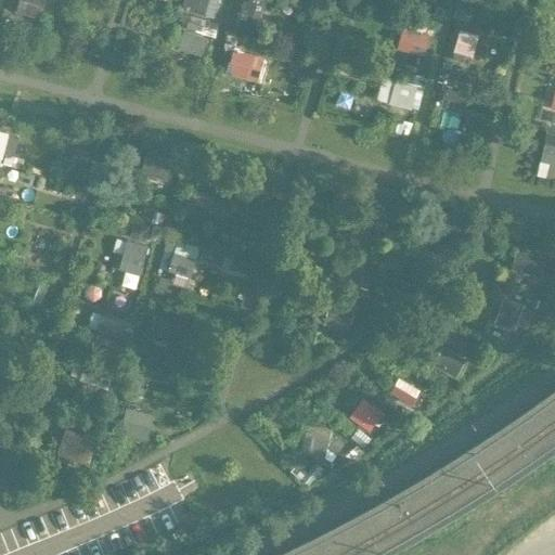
[(41,17),(46,0),(18,0),(15,10),(41,17)]
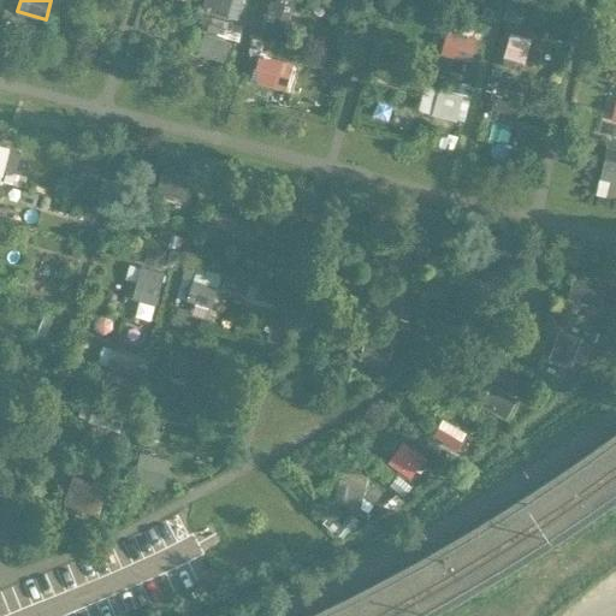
[(237,18),(242,0),(205,0),(202,9),(237,18)]
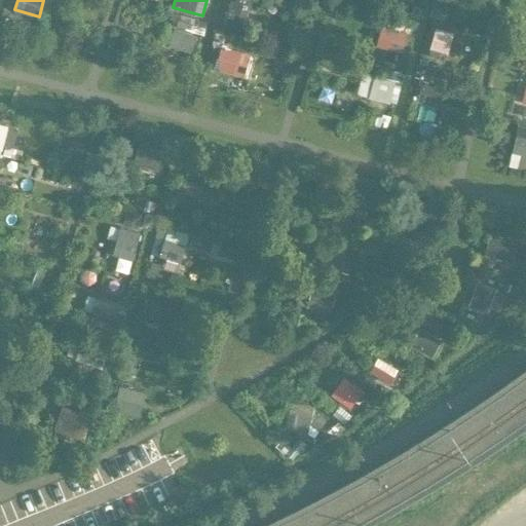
[(242,29),(249,5),(232,0),(230,0),(224,24),(242,29)]
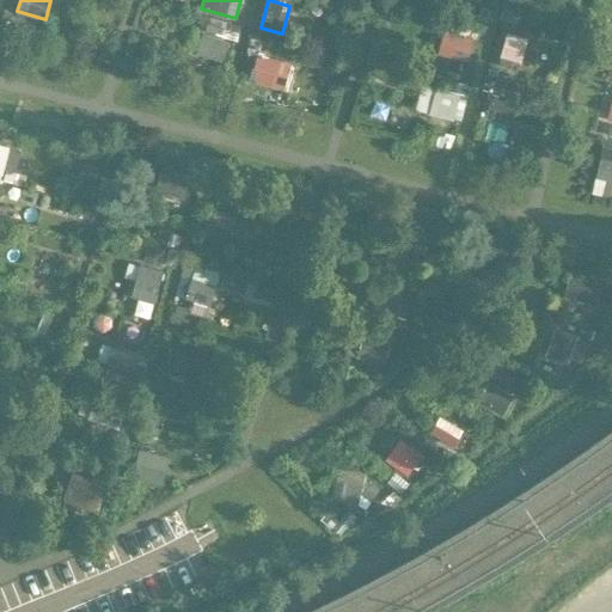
[(466,61),(472,38),(442,30),(435,53),(466,61)]
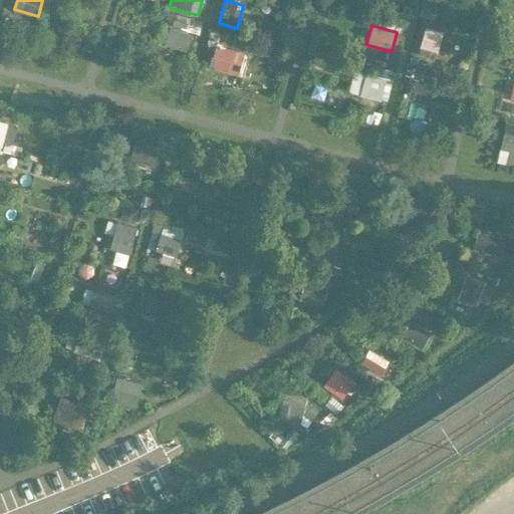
[(188,51),(193,34),(171,27),(165,44),(188,51)]
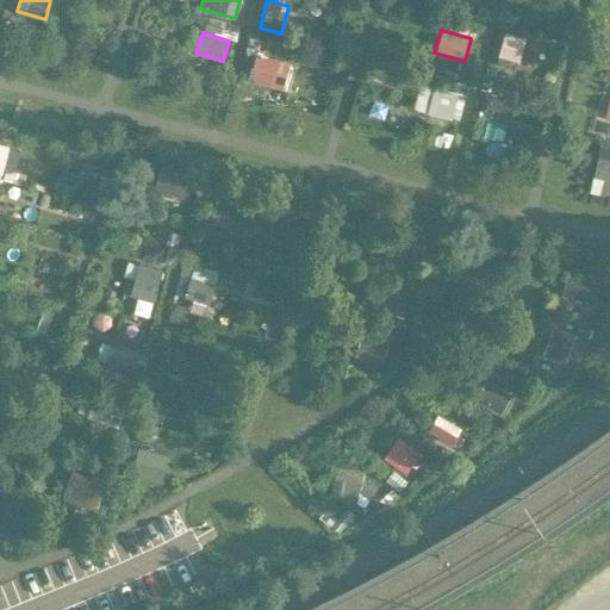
[(516,60),(523,37),(503,32),(497,55),(516,60)]
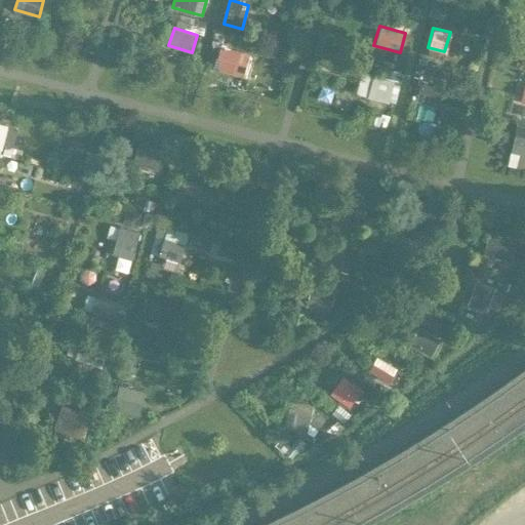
[(233,74),(239,52),(221,46),(215,68),(233,74)]
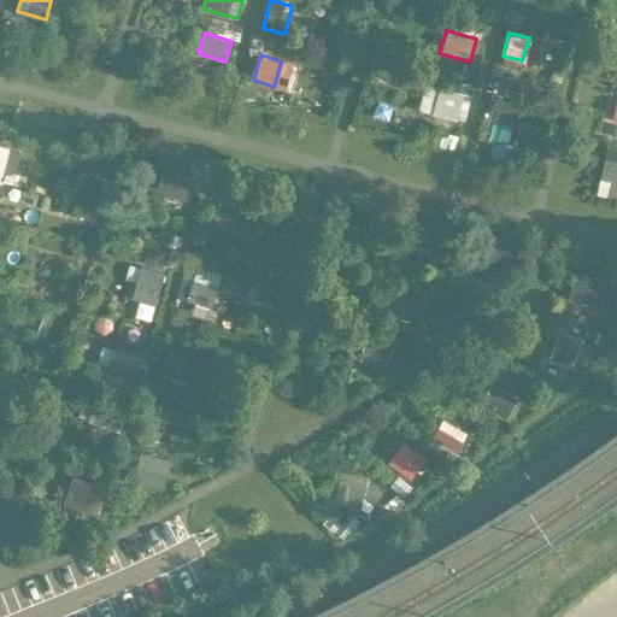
[(453,121),(460,94),(438,88),(432,115),(453,121)]
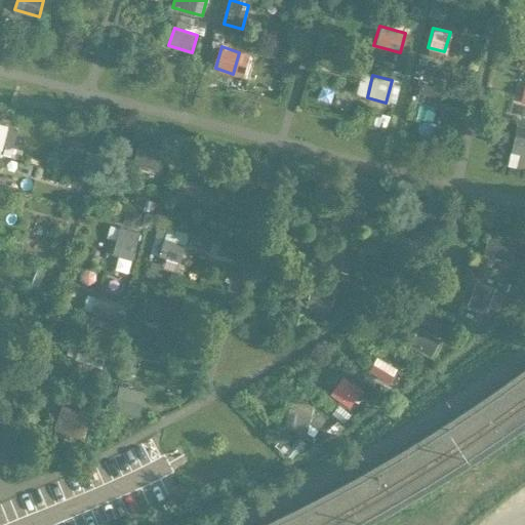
[(437,105),(442,87),(419,81),(415,99),(437,105)]
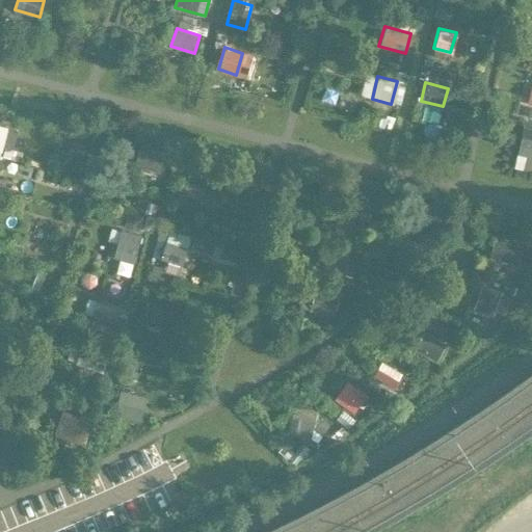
[(531,131),(523,129),(513,168),(525,170),(531,169),(531,131)]
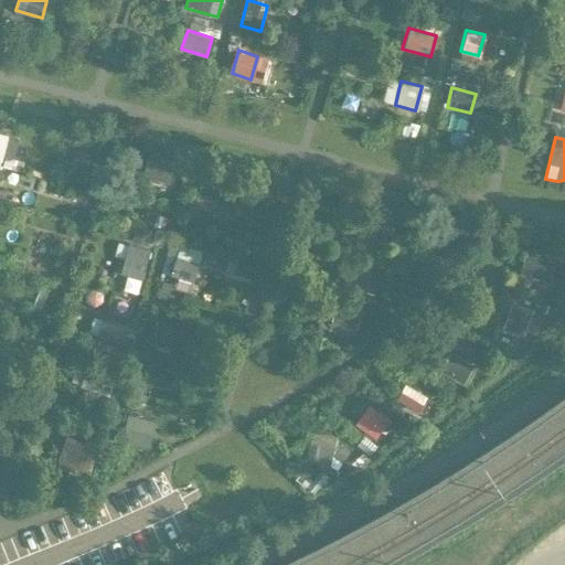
[(150,153),(144,176),(172,182),(178,160),(150,153)]
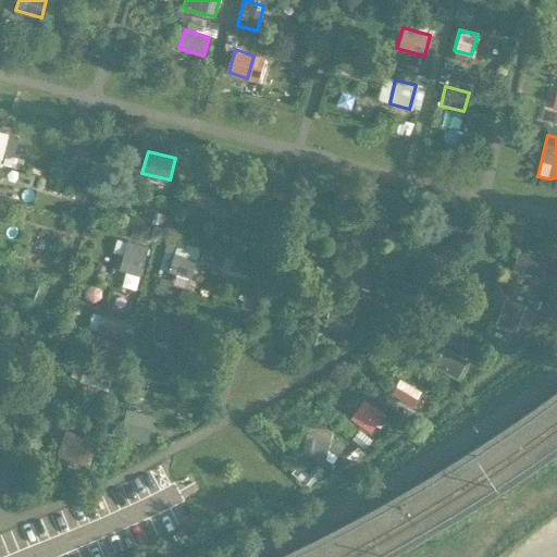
[(141,270),(148,246),(128,240),(122,264),(141,270)]
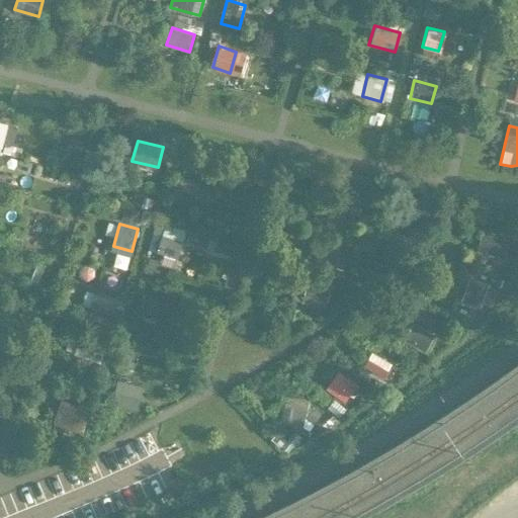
[(178,258),(183,241),(162,235),(157,252),(178,258)]
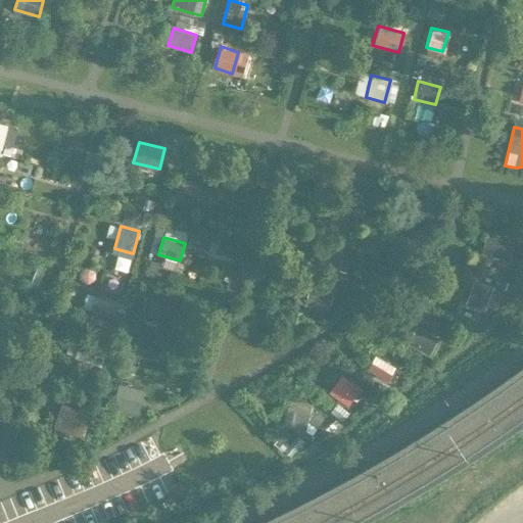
[(474,280),(465,305),(482,312),(491,286),(474,280)]
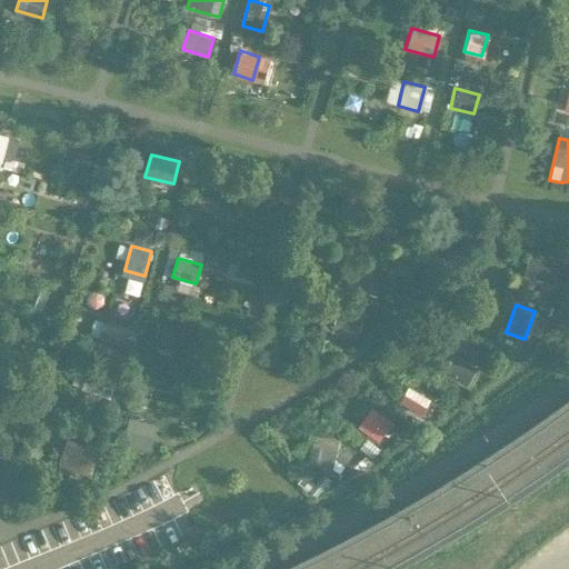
[(358,340),(363,320),(337,312),(331,332),(358,340)]
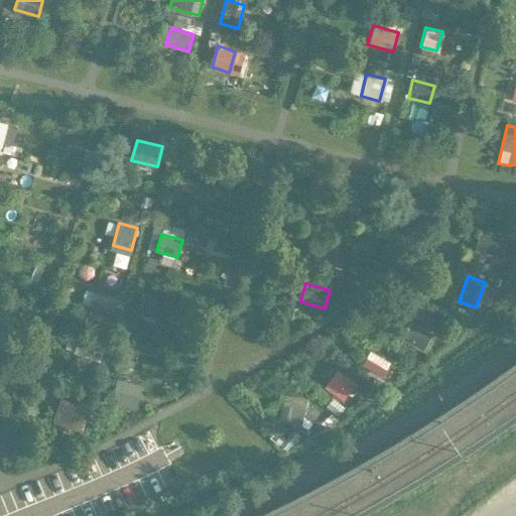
[(112,315),(118,296),(96,289),(90,309),(112,315)]
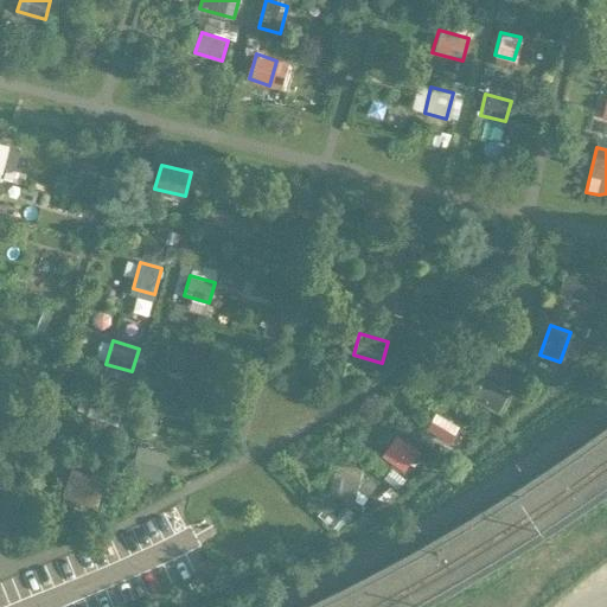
[(190,371),(196,353),(171,345),(165,363),(190,371)]
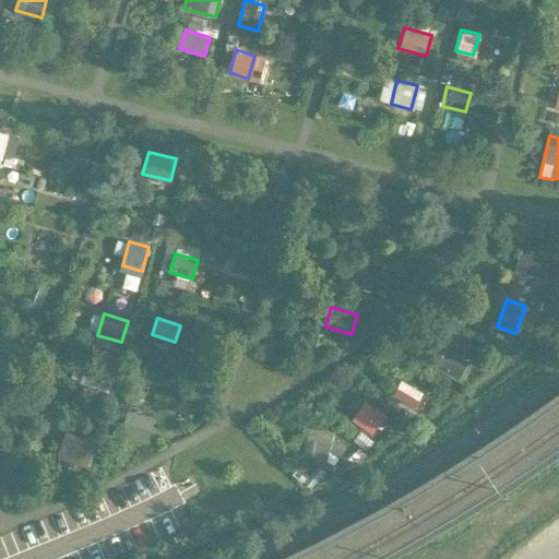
[(444,351),(437,365),(459,377),(466,363),(444,351)]
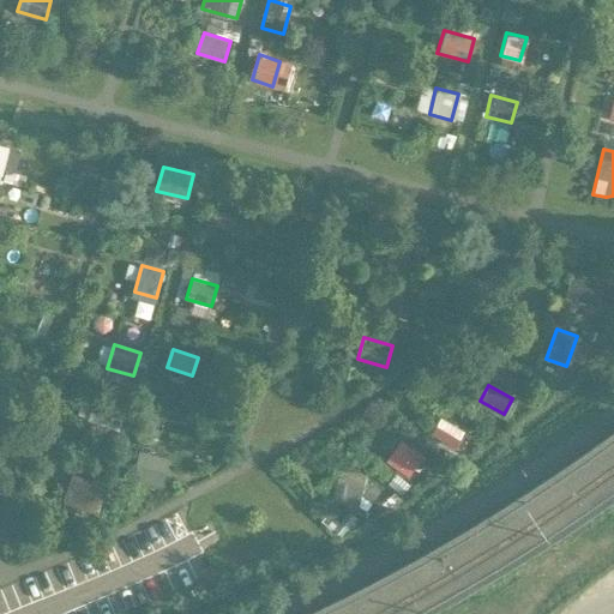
[(192,403),(181,401),(160,395),(154,416),(187,425),(192,403)]
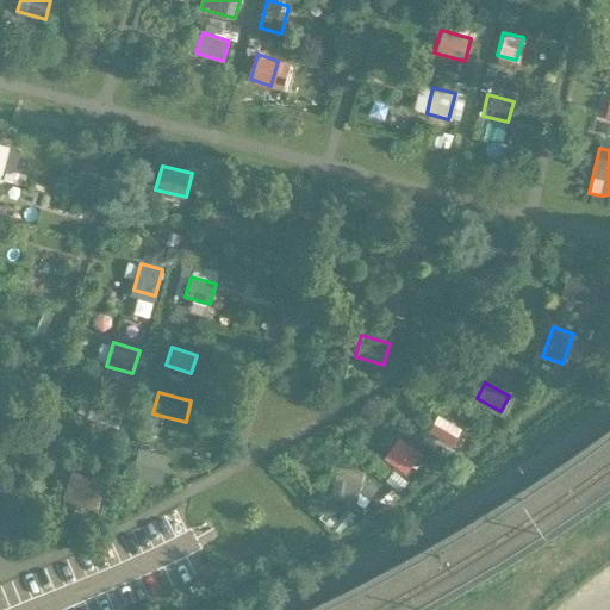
[(118,427),(125,405),(95,396),(88,417),(118,427)]
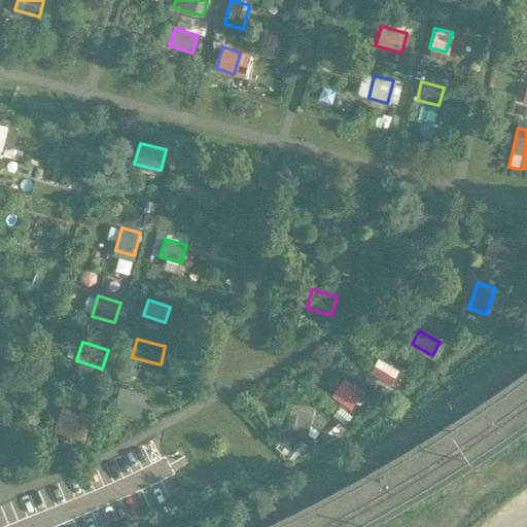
[(370,372),(390,383),(398,370),(378,358),(370,372)]
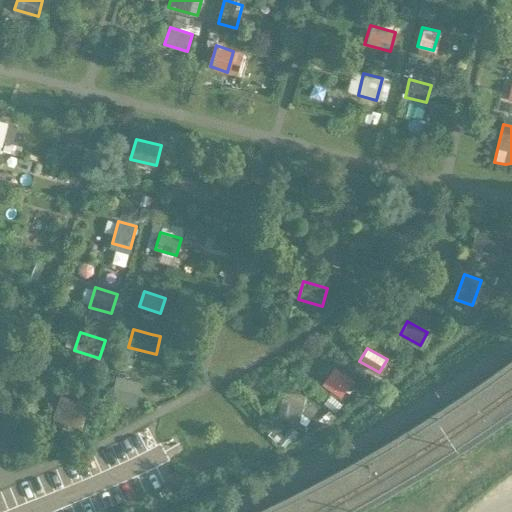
[(331,369),(321,383),(338,394),(347,380),(331,369)]
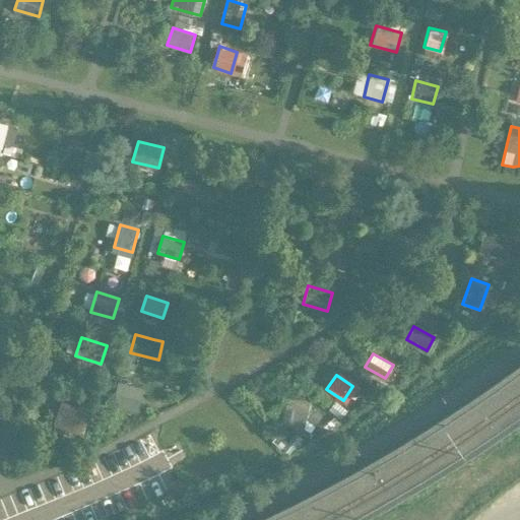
[(138,412),(144,389),(121,383),(114,406),(138,412)]
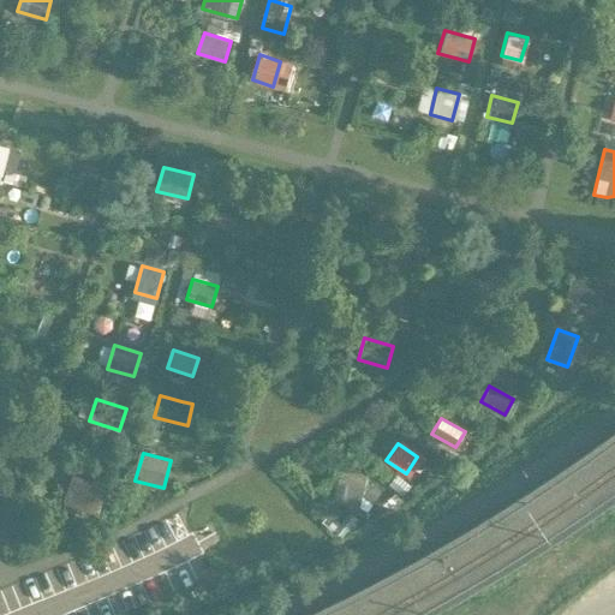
[(90,509),(99,484),(73,476),(65,500),(90,509)]
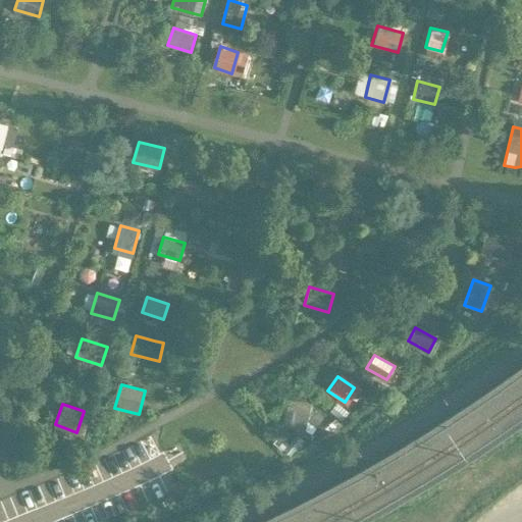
[(304,431),(308,413),(285,408),(281,425),(304,431)]
